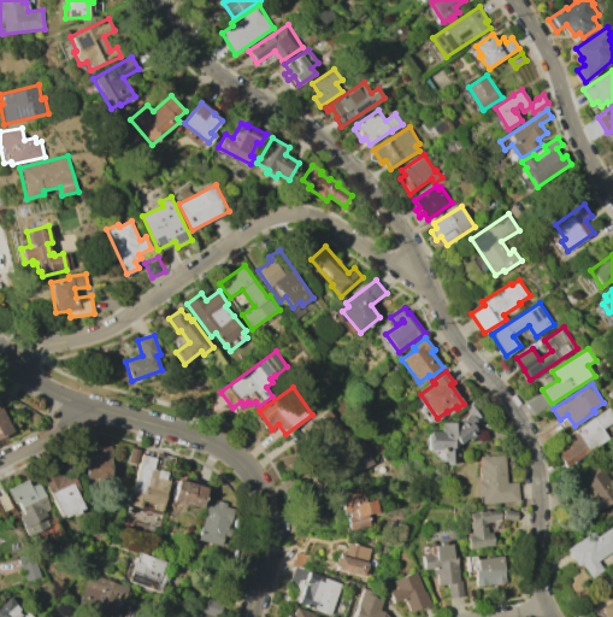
[(460,445),(460,460),(458,462),(455,464),(452,465),(449,464),(448,462),(443,462),(436,457),(432,451),(432,445),(430,445),(430,435),(432,435),(432,432),(443,432),(443,423),(460,423),(471,415),(466,407),(476,400),(485,413),(477,419),(482,425),(477,429),(481,434),(471,440),(470,438),(460,445)]
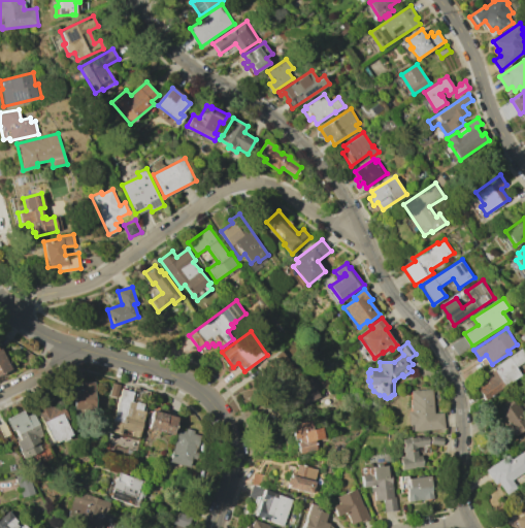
[(0,349),(1,349),(12,368),(0,374),(0,349)]
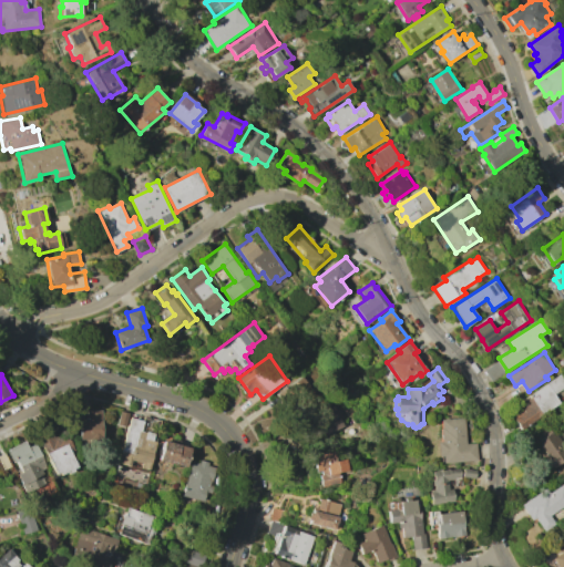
[(525,402),(524,401),(562,374),(563,377),(563,390),(557,394),(563,403),(524,430),(512,412),(525,402)]
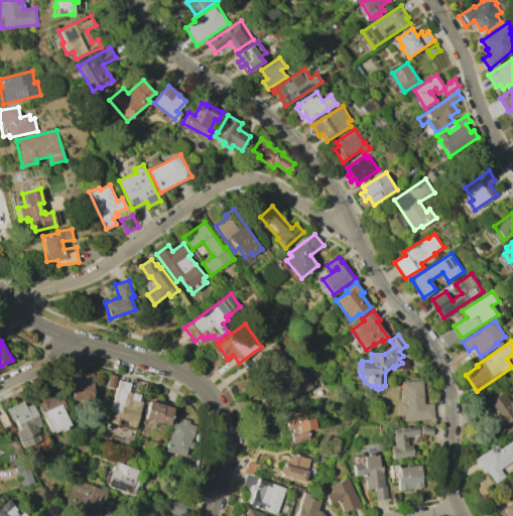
[(80,381),(80,373),(94,373),(95,401),(83,401),(83,399),(74,399),(74,381),(80,381)]
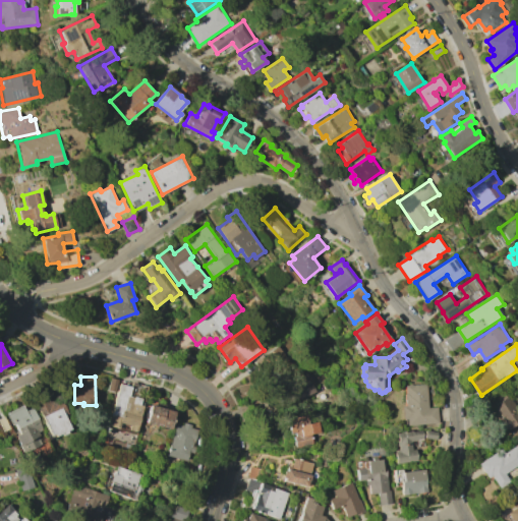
[(112,378),(119,380),(116,392),(109,390),(112,378)]
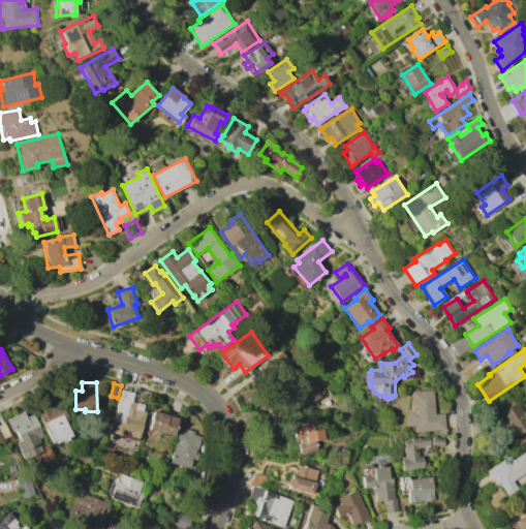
[(299,392),(306,406),(322,398),(315,384),(299,392)]
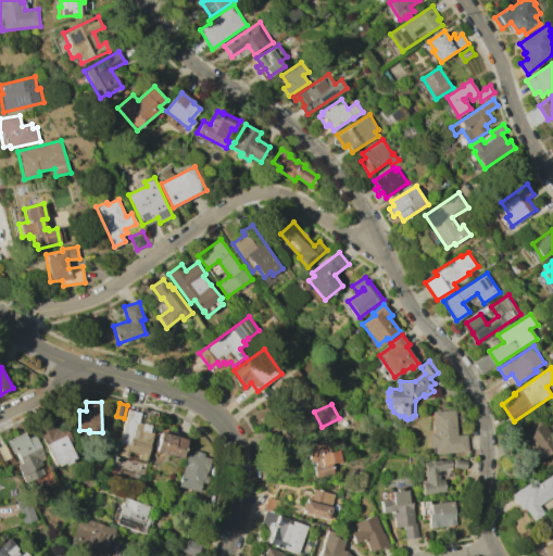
[(122,443),(120,443),(128,409),(141,413),(139,422),(145,425),(145,422),(151,425),(150,432),(153,433),(146,459),(139,458),(140,454),(129,451),(128,457),(118,454),(122,443)]
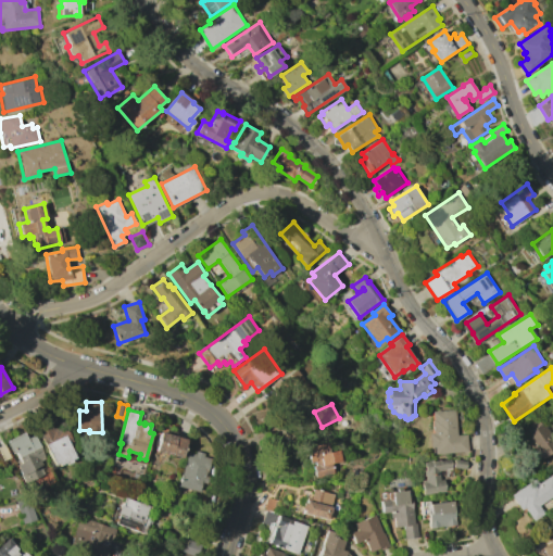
[(434,433),(432,412),(456,409),(457,436),(468,434),(469,452),(435,454),(435,446),(430,446),(429,433),(434,433)]
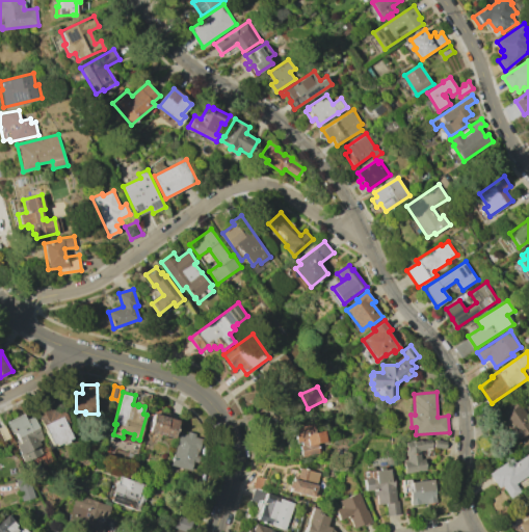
[(47,404),(51,410),(61,405),(70,422),(65,424),(73,437),(69,440),(70,442),(64,444),(63,442),(57,445),(56,443),(53,444),(41,420),(40,420),(34,410),(47,404)]
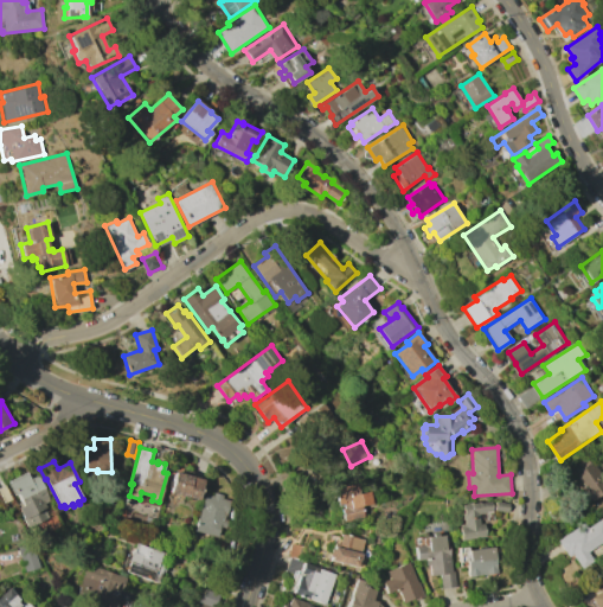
[(34,468),(63,524),(51,530),(45,518),(31,526),(27,517),(25,518),(19,506),(25,503),(19,492),(14,494),(8,481),(34,468)]
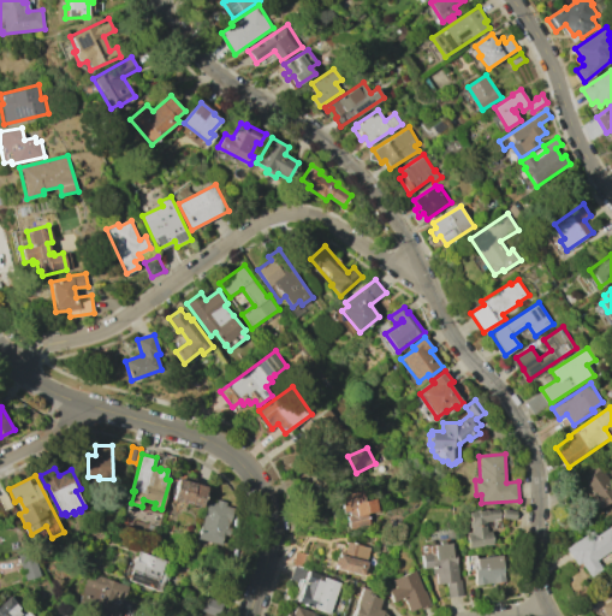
[(593,475),(611,501),(611,503),(601,508),(583,483),(593,475)]
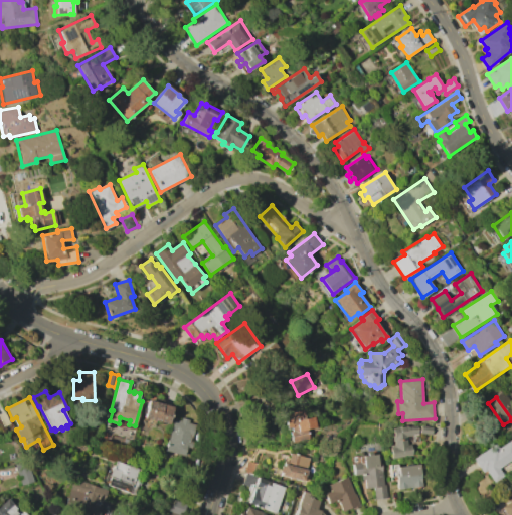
[(149,400),(157,402),(158,399),(164,400),(164,404),(173,406),(172,414),(173,414),(172,417),(171,416),(169,424),(157,421),(156,425),(144,422),(149,400)]
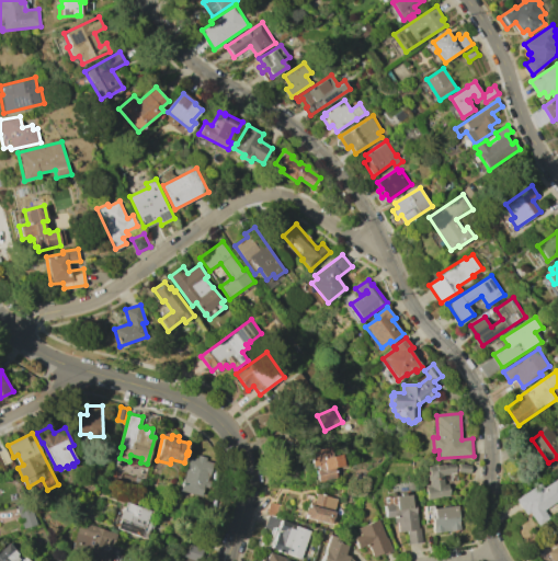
[(331,447),(333,456),(343,454),(345,465),(336,467),(338,477),(320,481),(318,470),(319,470),(319,467),(315,468),(310,451),(331,447)]
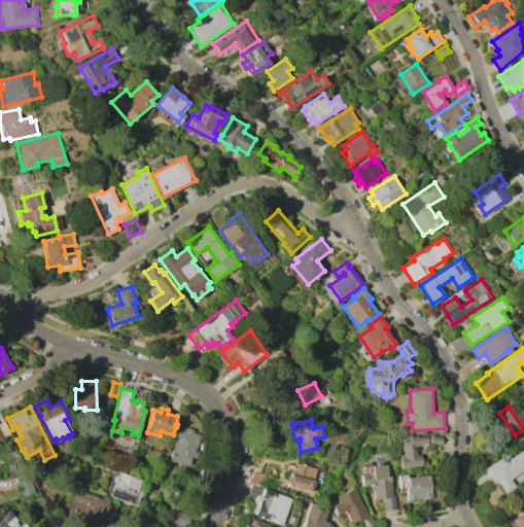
[(0,424),(5,421),(11,432),(5,435),(0,424)]
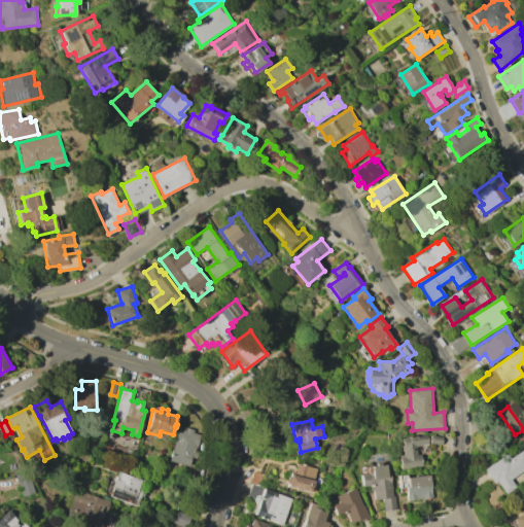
[(180,428),(187,430),(188,427),(196,429),(195,432),(202,434),(197,451),(200,451),(198,458),(194,456),(190,465),(171,460),(180,428)]
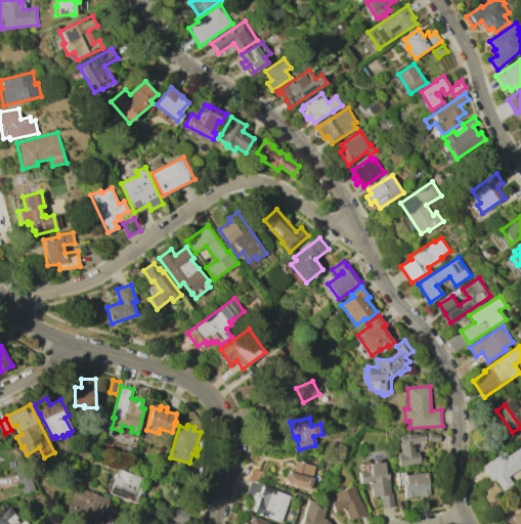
[(403,454),(400,436),(426,433),(427,442),(415,443),(416,452),(420,452),(422,464),(400,467),(398,455),(403,454)]
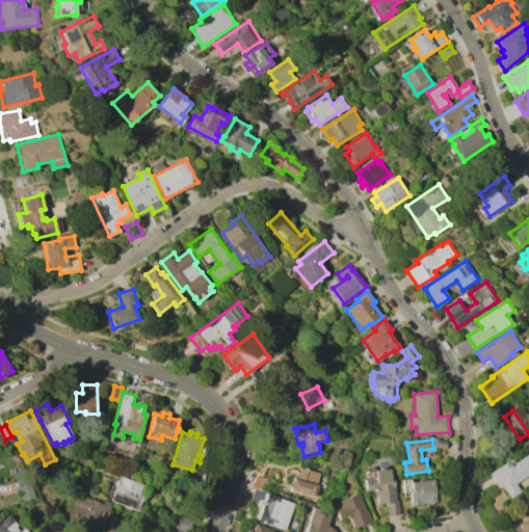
[(435,440),(448,442),(447,448),(434,447),(435,440)]
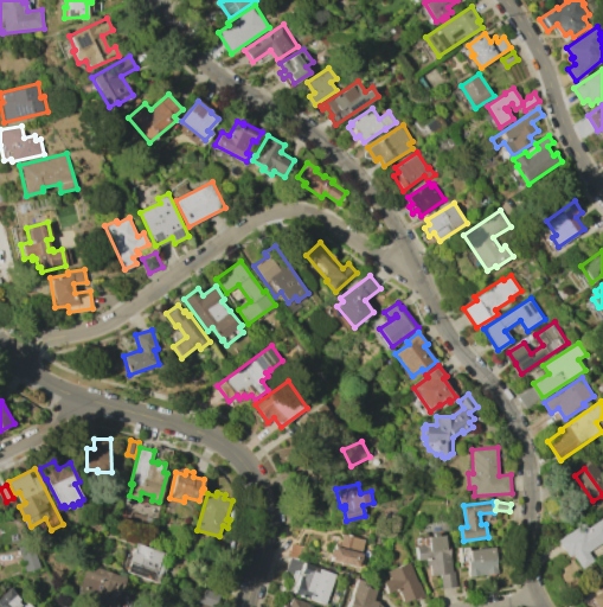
[(558,540),(585,521),(589,526),(602,519),(602,543),(589,553),(595,561),(583,569),(573,555),(570,557),(558,540)]
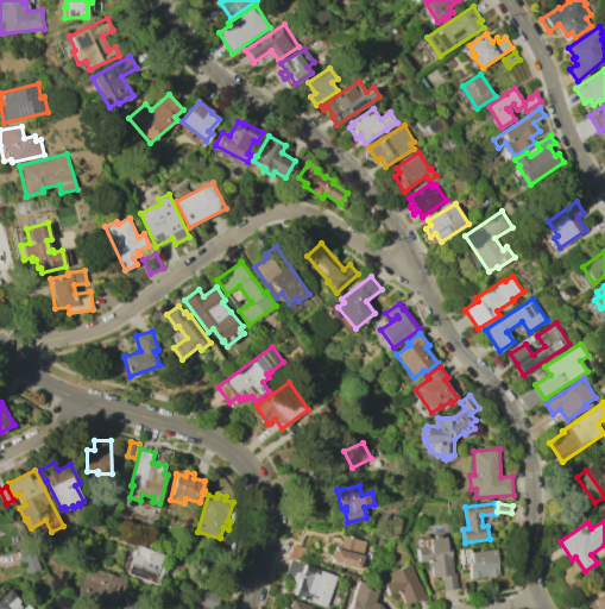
[(342,541),(344,535),(366,541),(360,569),(333,563),(333,559),(331,558),(332,551),(335,552),(338,540),(342,541)]
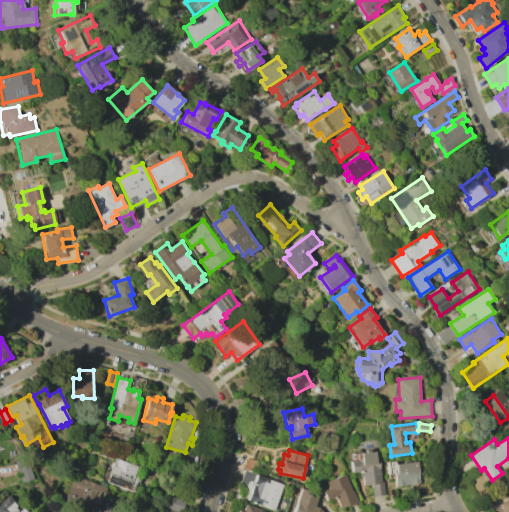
[(362,460),(362,453),(366,453),(366,451),(370,450),(371,452),(376,451),(376,458),(379,458),(382,482),(384,482),(386,495),(374,496),(372,485),(364,486),(363,476),(360,477),(359,472),(352,473),(351,461),(362,460)]
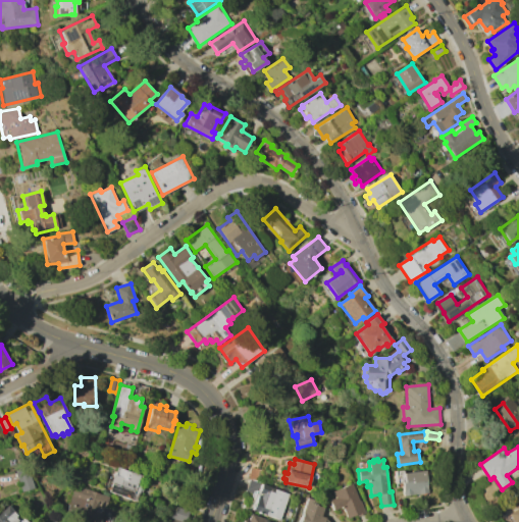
[(29,466),(35,487),(22,491),(16,470),(29,466)]
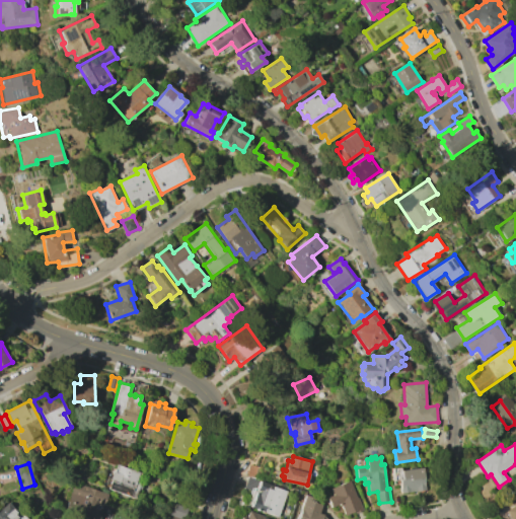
[(119,464),(145,474),(143,482),(145,483),(143,489),(140,488),(137,498),(109,488),(119,464)]
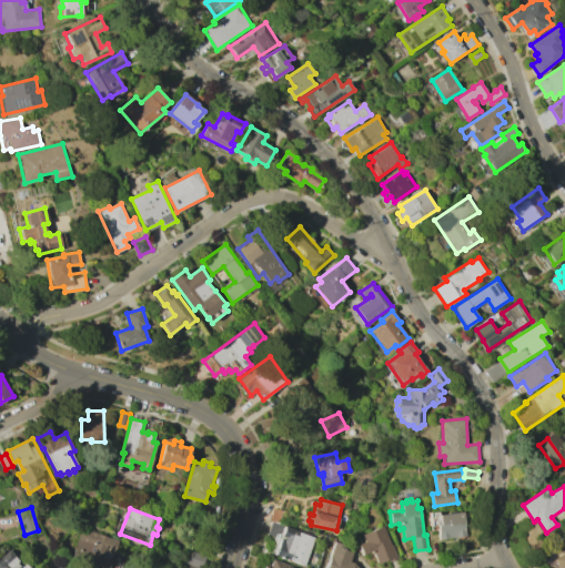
[(439,511),(439,515),(464,511),(466,536),(440,539),(439,525),(432,526),(431,513),(439,511)]
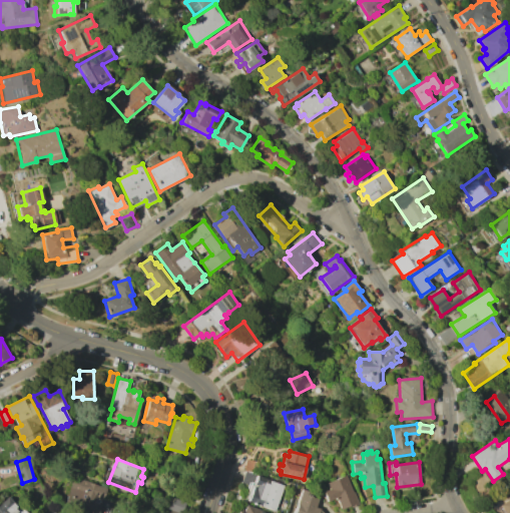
[(330,489),(327,483),(346,475),(354,492),(355,492),(361,504),(352,507),(351,505),(342,509),(337,498),(328,502),(324,492),(330,489)]
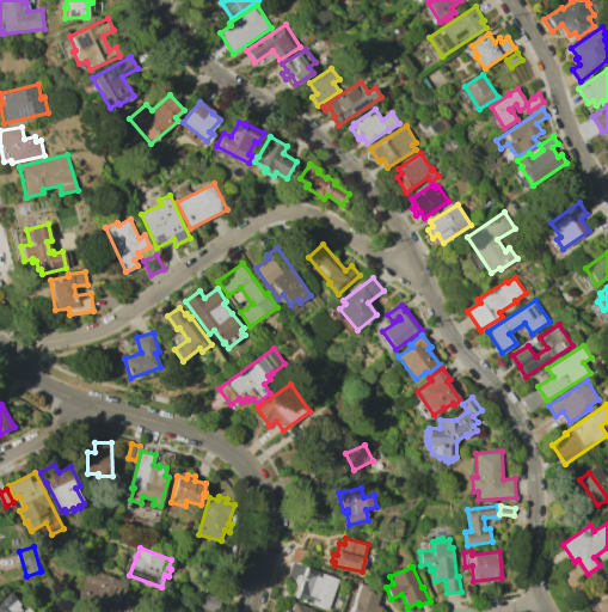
[(302,581),(307,582),(308,579),(305,577),(308,568),(321,571),(321,570),(325,571),(324,574),(339,579),(330,609),(298,598),(302,581)]
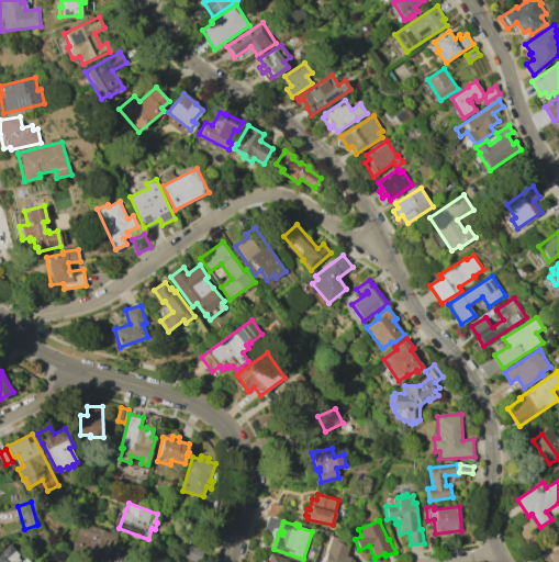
[(119,535),(110,561),(74,549),(84,523),(119,535)]
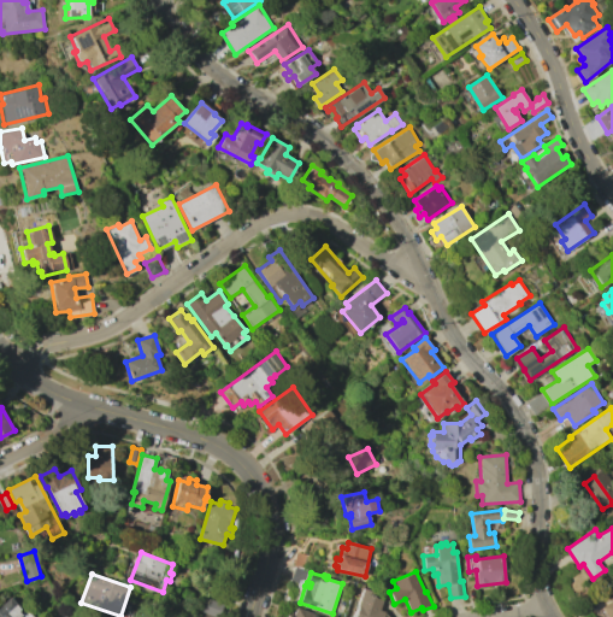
[(353,616),(365,588),(379,594),(378,598),(384,600),(379,611),(393,616),(392,616),(353,616)]
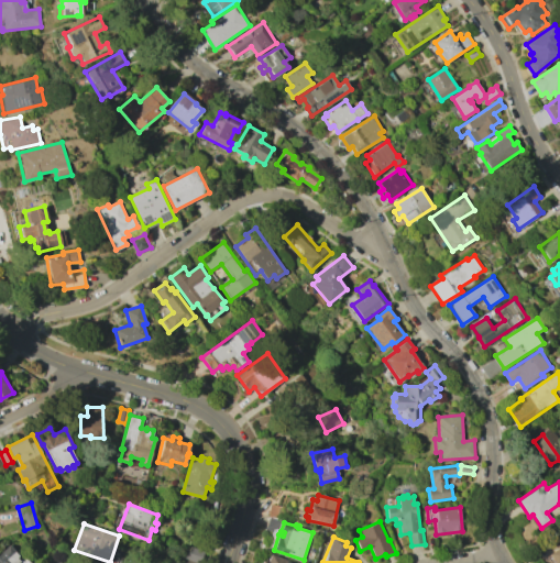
[(549,555),(548,553),(557,549),(555,545),(559,542),(559,562),(551,562),(547,556),(549,555)]
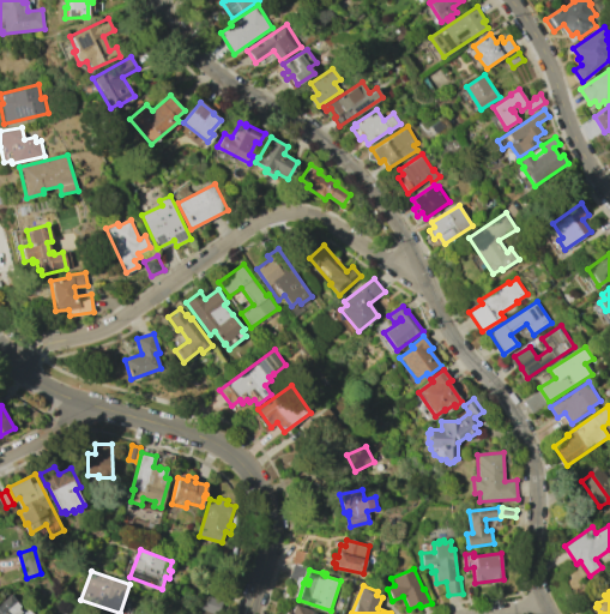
[(0,613),(0,602),(10,595),(19,606),(17,608),(22,612),(28,607),(34,613),(0,613)]
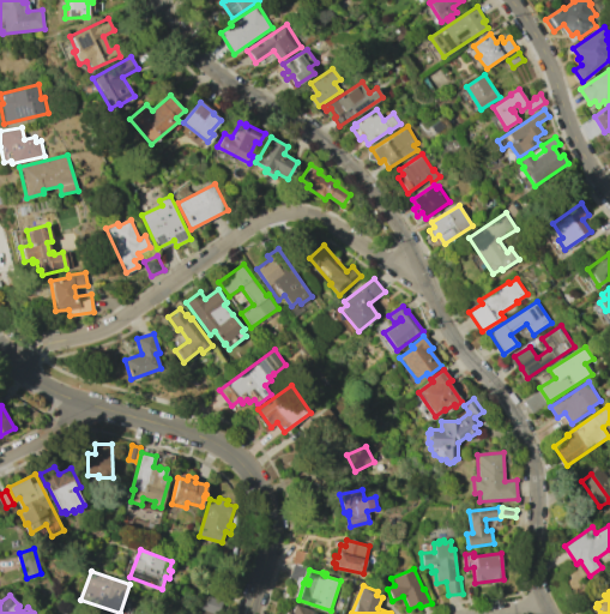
[(210,596),(224,601),(219,613),(205,609),(210,596)]
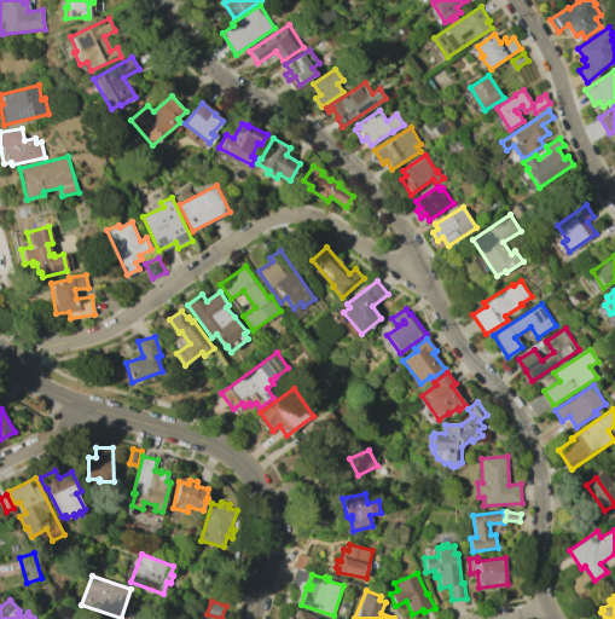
All buildings are outlined.
